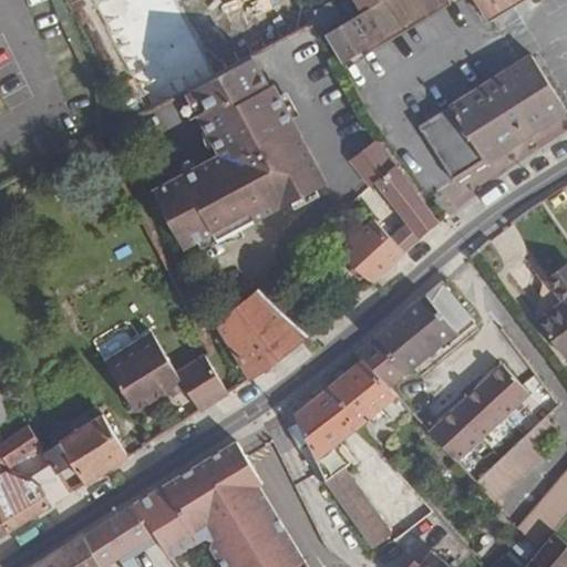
[(383,0),(362,12),(326,34),(341,63),(447,0),(383,0)]
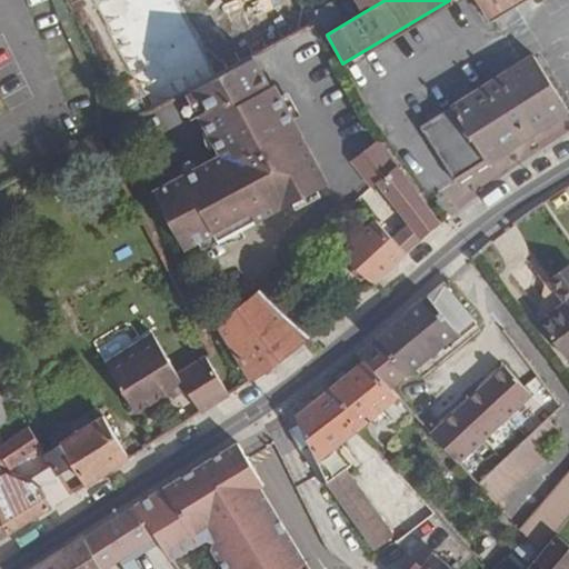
[(356,0),(363,12),(385,0),(356,0)]
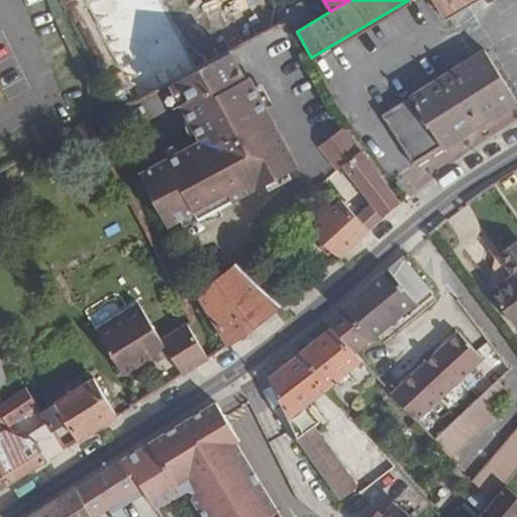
[(480,0),(436,0),(439,5),(447,20),(449,18),(480,0)]
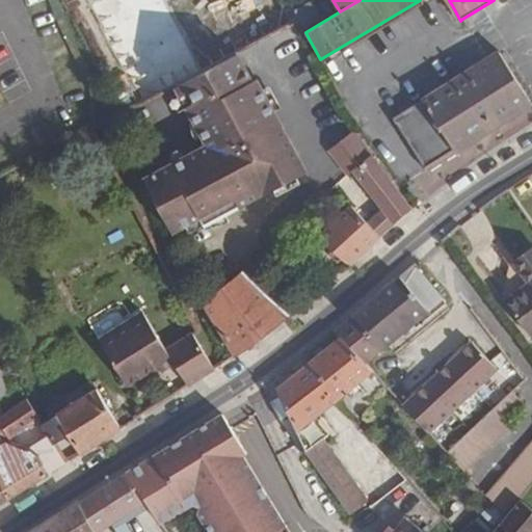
[(531,104),(531,102),(506,61),(500,52),(394,118),(427,170),(531,104)]
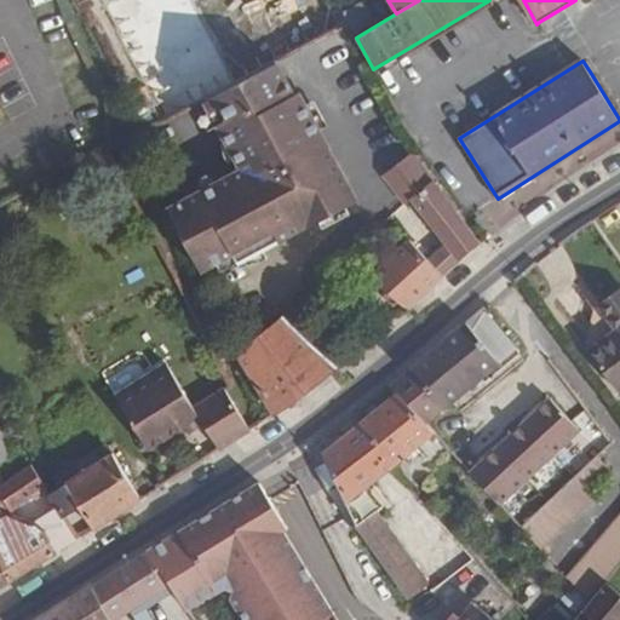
[(293,96),(277,63),(206,102),(242,171),(170,210),(202,270),(235,252),(240,262),(356,200),(298,92),(293,96)]
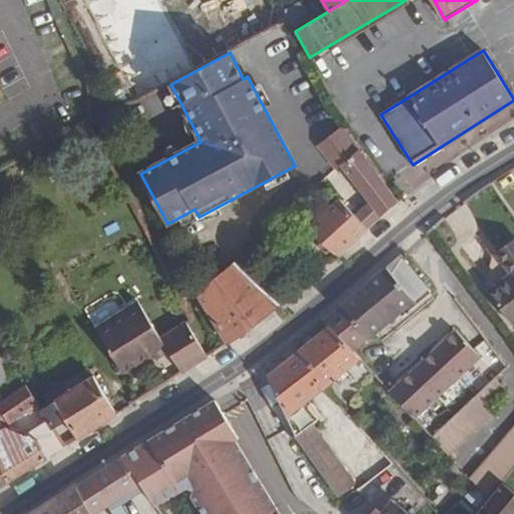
[(317,147),(327,158),(351,139),(342,126),(317,147)]
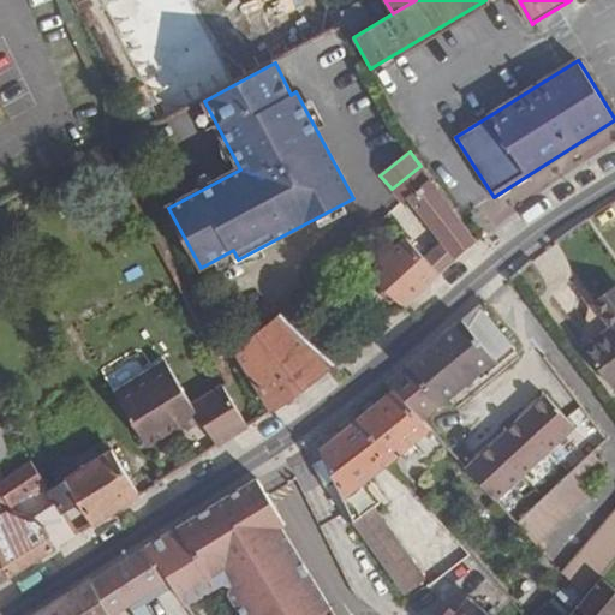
[(406,198),(429,179),(421,166),(392,189),(401,202),(406,198)]
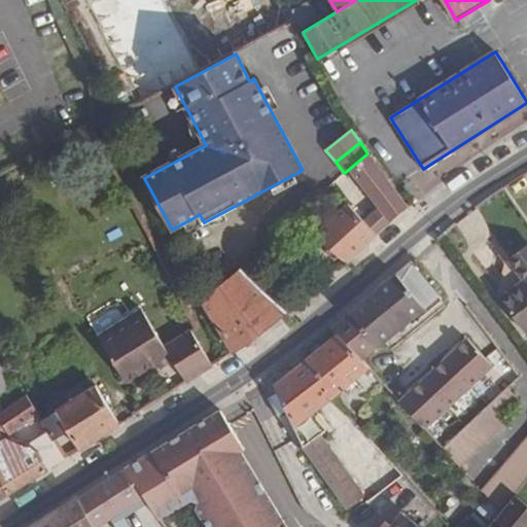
[(377,236),(390,222),(409,208),(367,153),(348,170),(379,208),(362,220),(348,205),(315,235),(345,262),(377,236)]
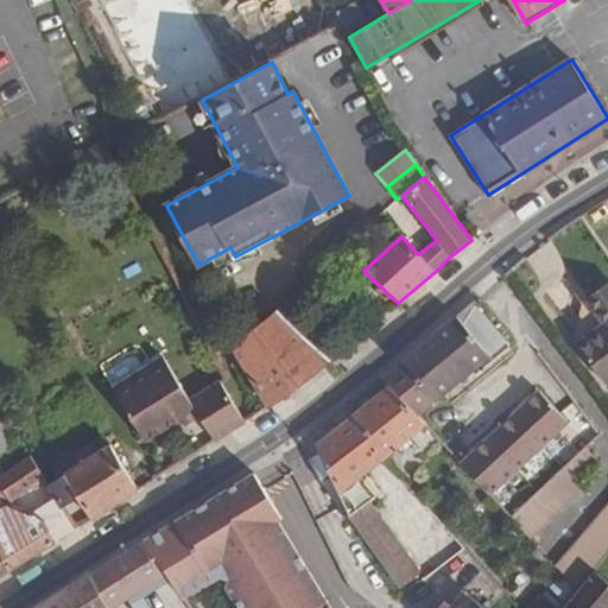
[(607,252),(607,208),(587,223),(607,252)]
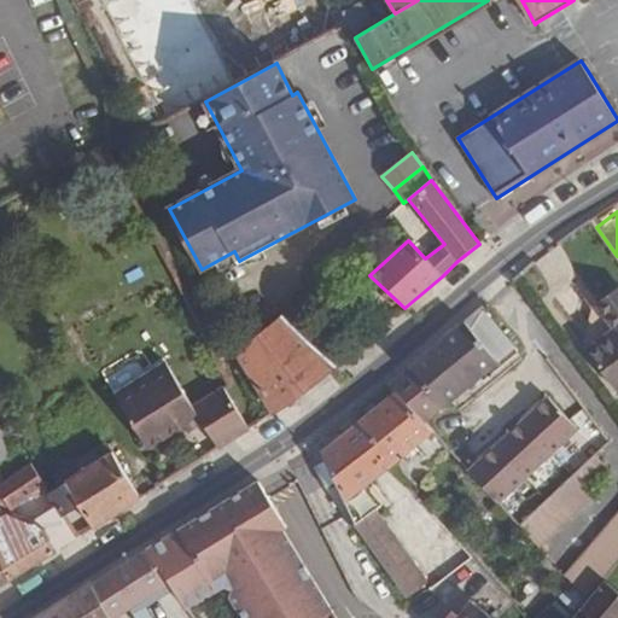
[(617,390),(617,286),(596,302),(617,328),(588,350),(617,390)]
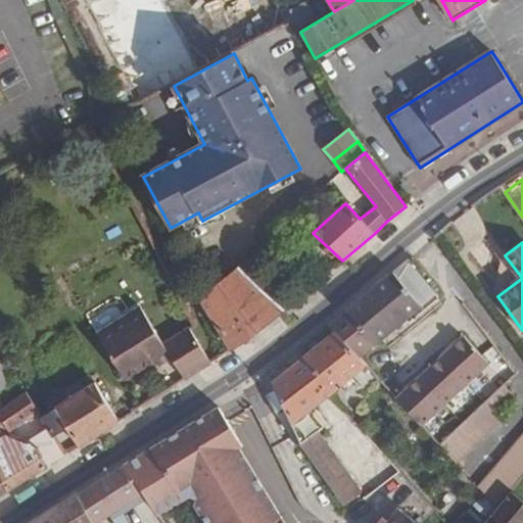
[(361,357),(378,342),(380,340),(420,306),(436,293),(409,258),(392,272),(345,312),(327,327),(333,333),(334,331),(361,357)]
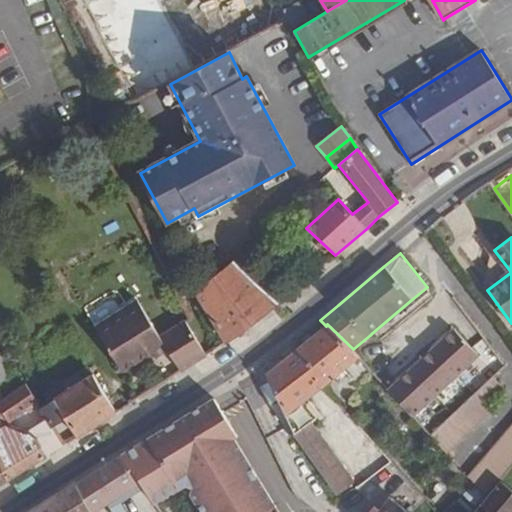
[(199,290),(226,343),(279,304),(236,261),(199,290)]
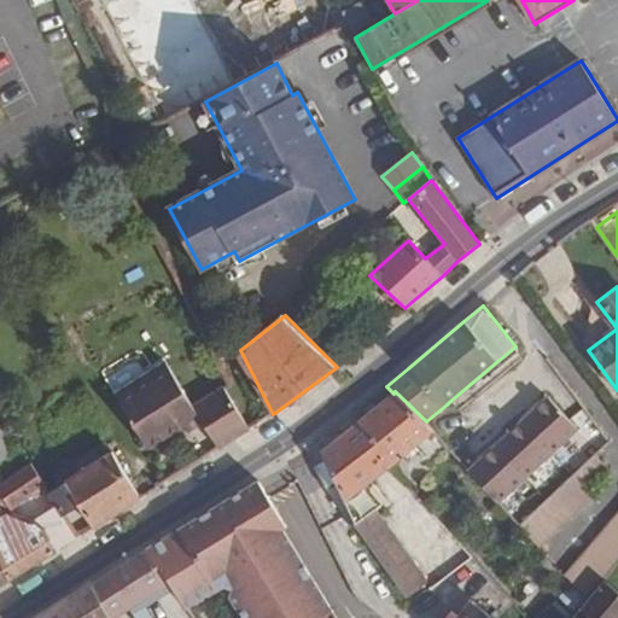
[(203,423),(219,448),(249,429),(225,388),(193,406),(167,362),(115,395),(146,448),(184,425),(188,432),(203,423)]
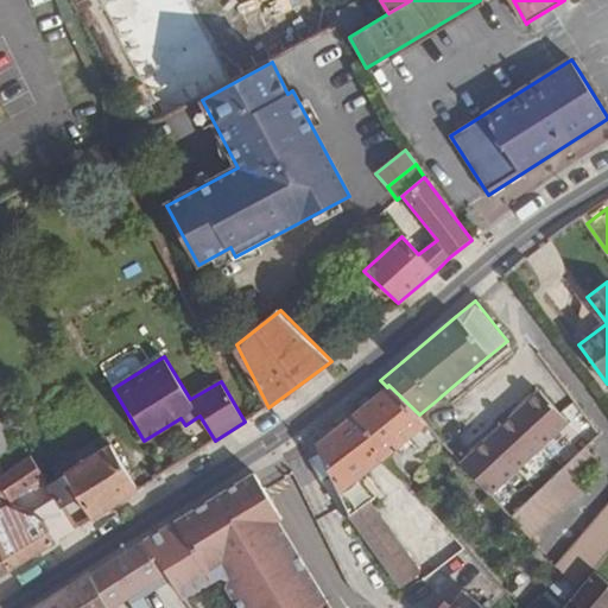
[(426,423),(419,415),(388,385),(387,387),(355,413),(355,415),(354,415),(384,458),(425,424),(426,423)]
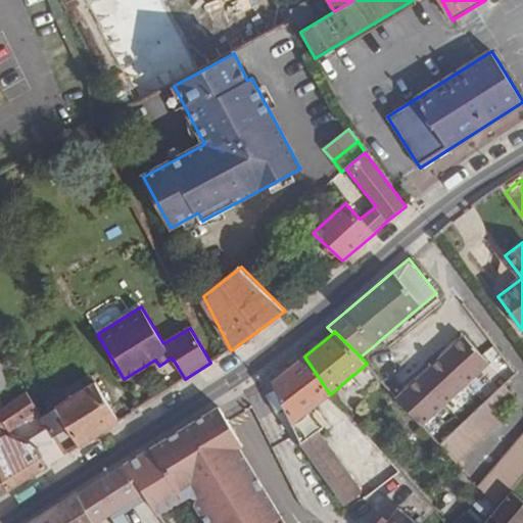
[(396,397),(420,424),(487,363),(464,337),(396,397)]
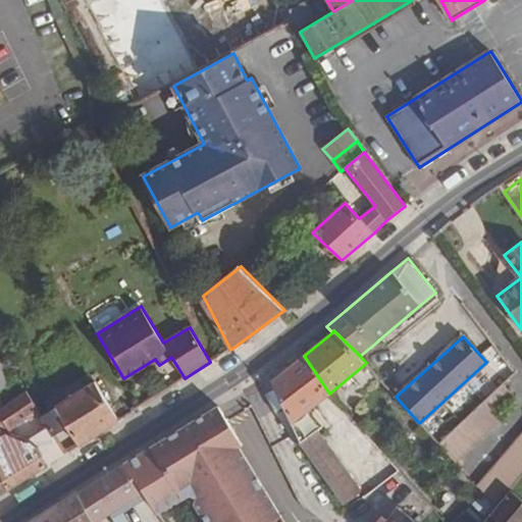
[(317,431),(323,426),(311,409),(329,394),(304,356),(271,383),(275,390),(266,395),(274,412),(283,408),(291,425),(300,442),(345,505),(361,491),(317,431)]
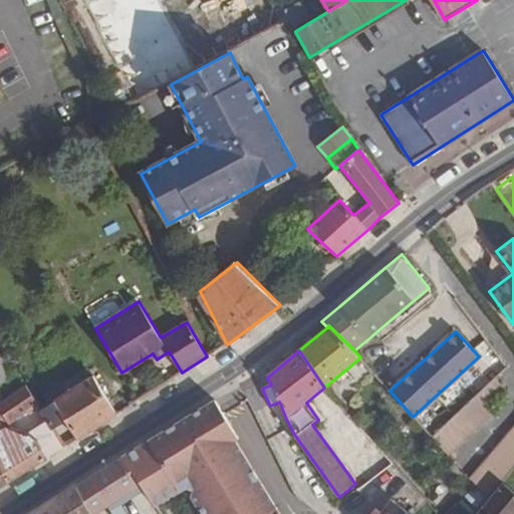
[(66,419),(77,439),(116,415),(93,376),(54,401),(39,411),(51,429),(66,419)]
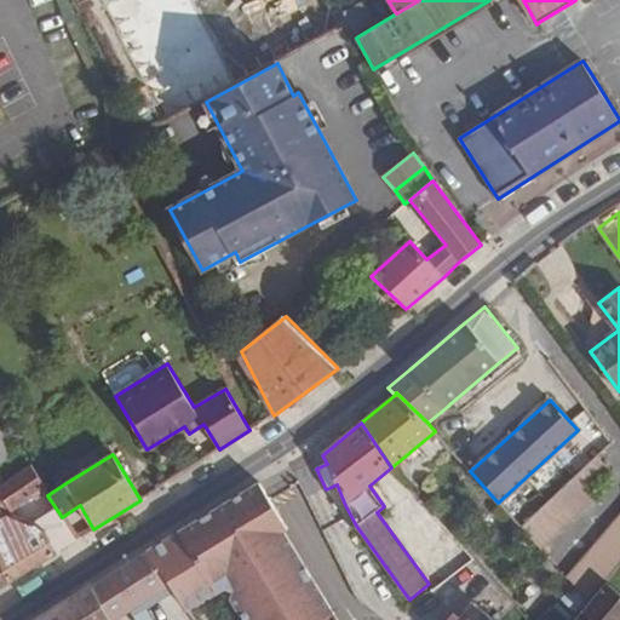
[(530,539),(539,547),(595,495),(587,487),(609,466),(598,454),(591,461),(520,527),(530,539)]
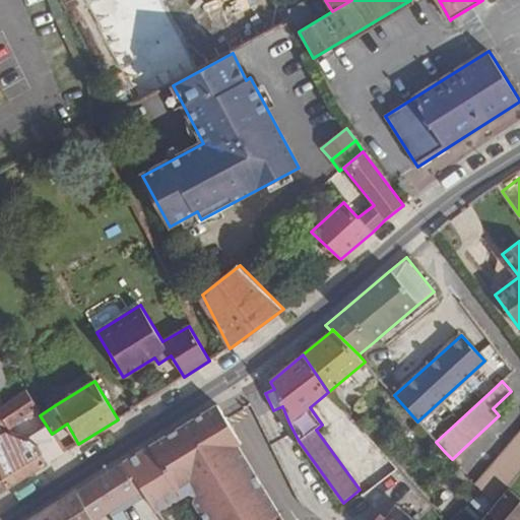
[(0,414),(10,430),(37,410),(39,409),(26,390),(0,406),(0,414)]
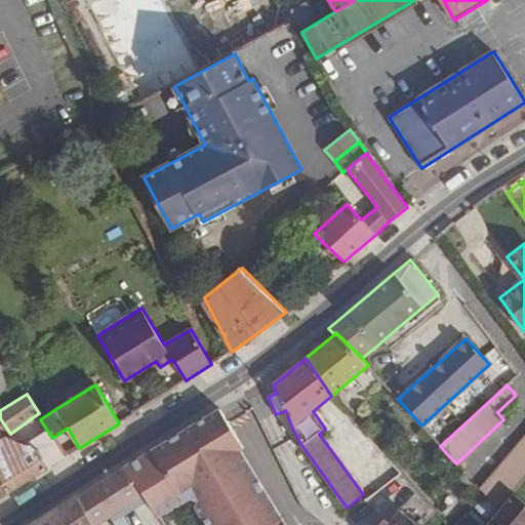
[(207,414),(124,467),(153,509),(159,517),(190,497),(197,498),(196,506),(207,524),(286,524),(240,449),(243,447),(218,408),(207,414)]
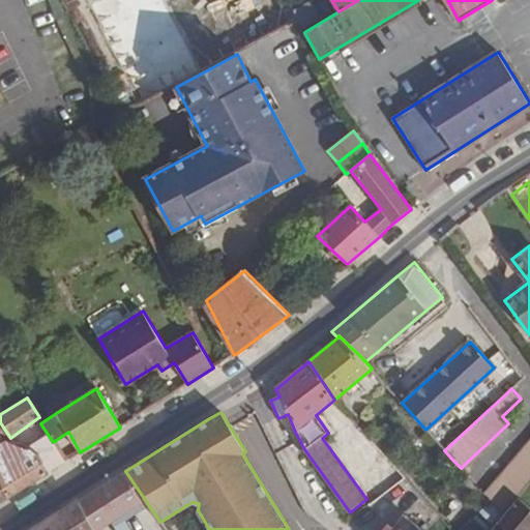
[(483,493),(504,512),(517,497),(529,480),(529,435),(482,492),(483,493)]
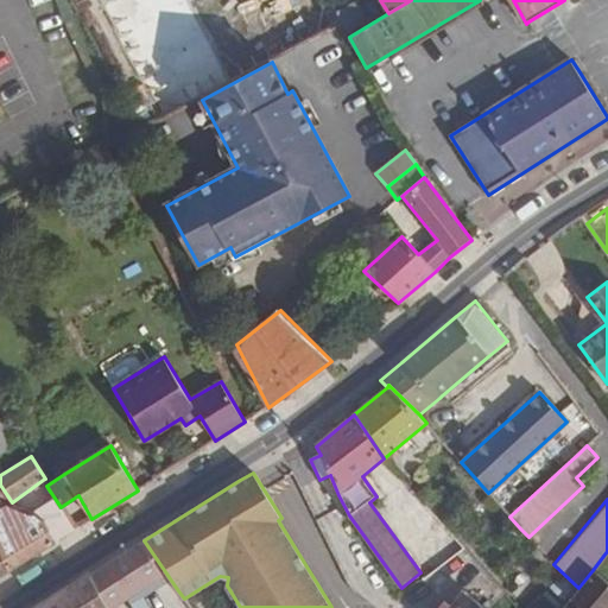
[(0,552),(8,572),(56,542),(44,520),(4,506),(2,507),(0,507),(0,552)]
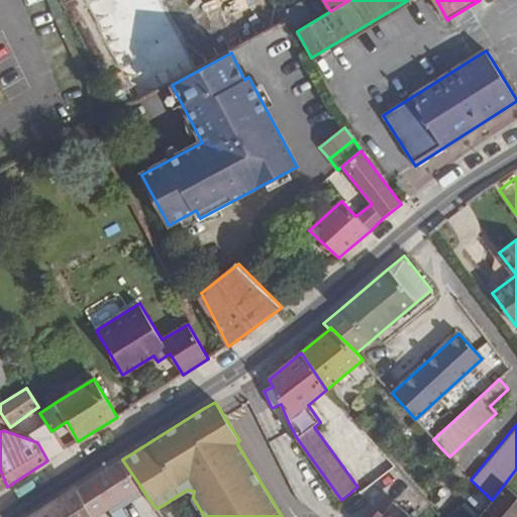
[(37,442),(47,460),(64,450),(53,432),(37,442)]
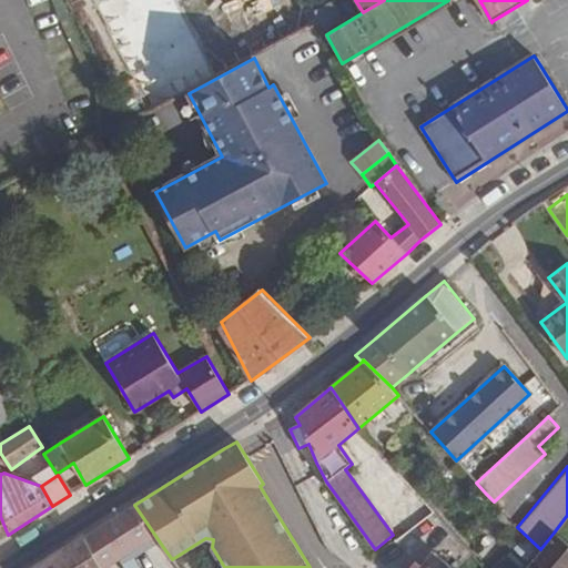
[(119,559),(135,550),(141,560),(151,554),(153,559),(165,550),(134,505),(98,528),(119,559)]
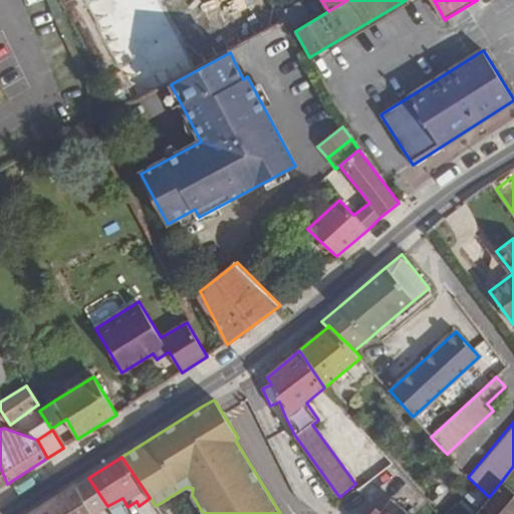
[(91,513),(95,513),(107,506),(88,478),(77,486),(91,513)]
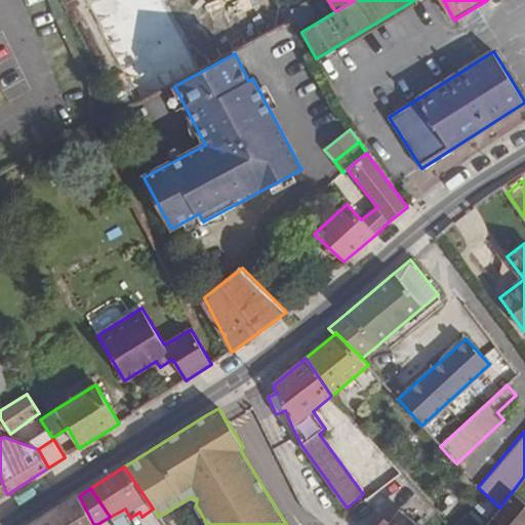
[(468,513),(481,524),(484,524),(498,509),(499,508),(479,488),(461,507),(468,513)]
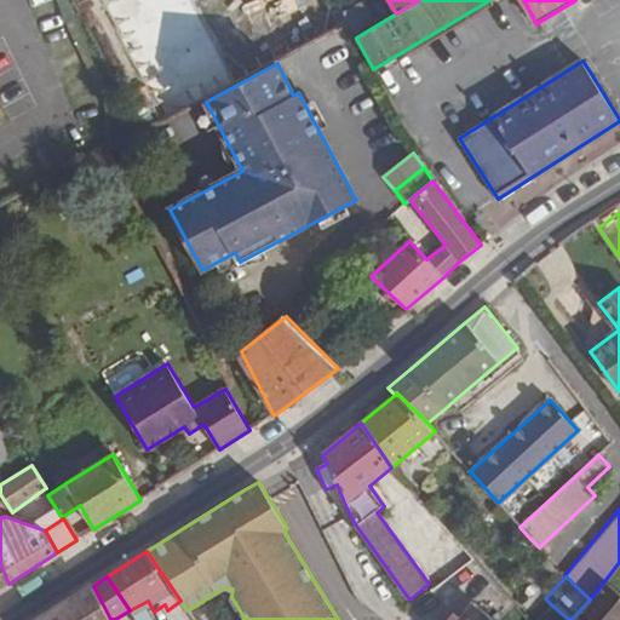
[(589,601),(572,619),(619,619),(619,595),(604,581),(590,600),(589,601)]
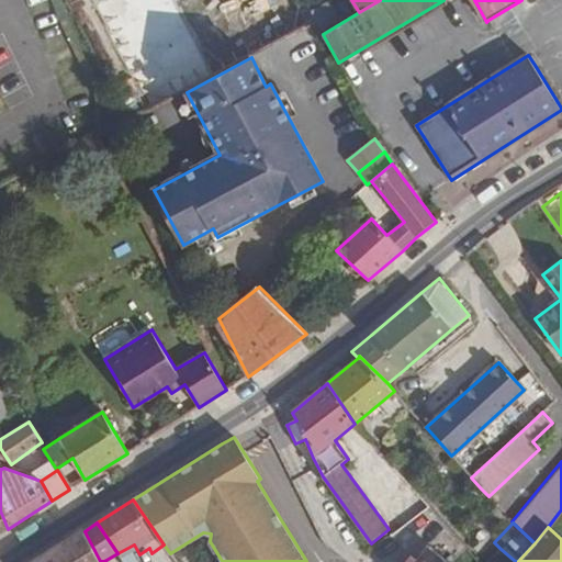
[(100,561),(85,531),(34,561),(100,561)]
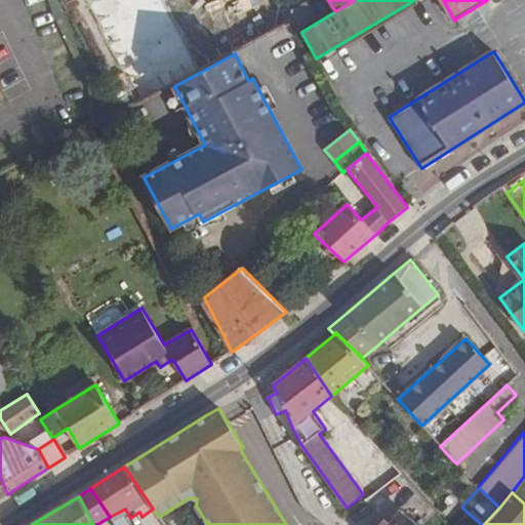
[(419,524),(403,511),(391,524),(385,520),(380,524),(419,524)]
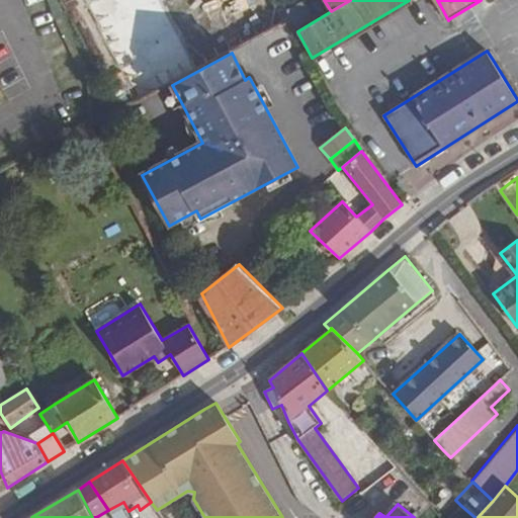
[(449,517),(475,517),(461,506),(449,517)]
